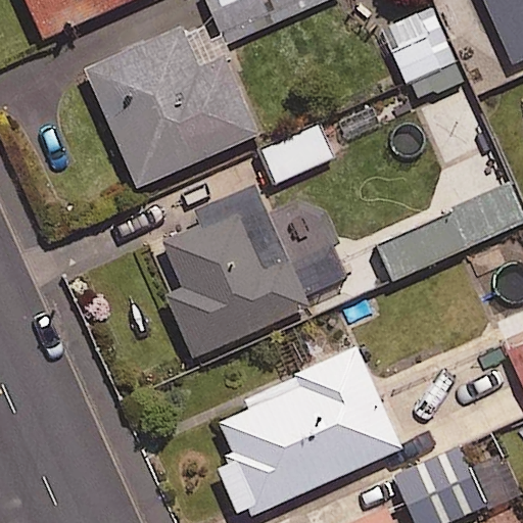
[(59,0),(72,28),(137,0),(59,0)]
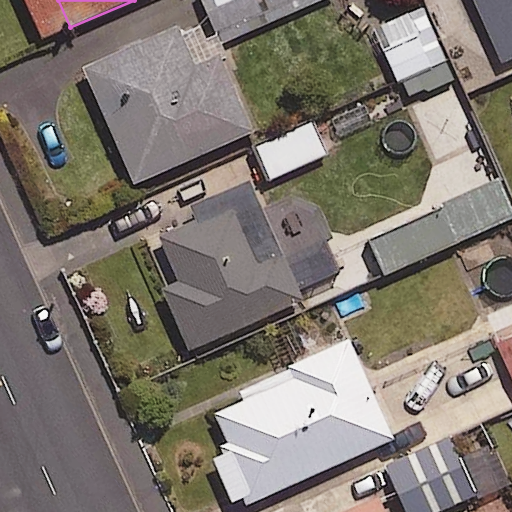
[(241,0),(252,24),(307,0),(241,0)]
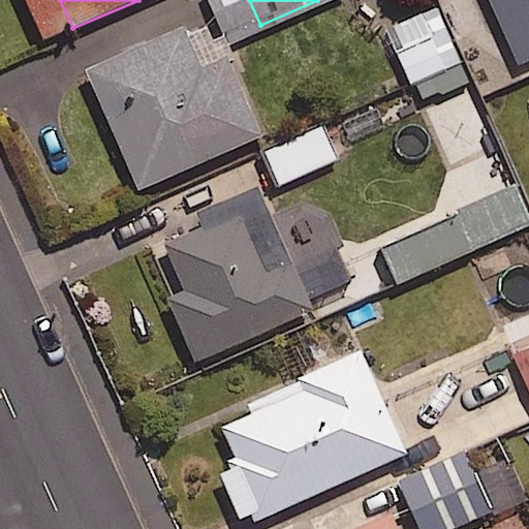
[(528,58),(528,0),(490,0),(518,63),(528,58)]
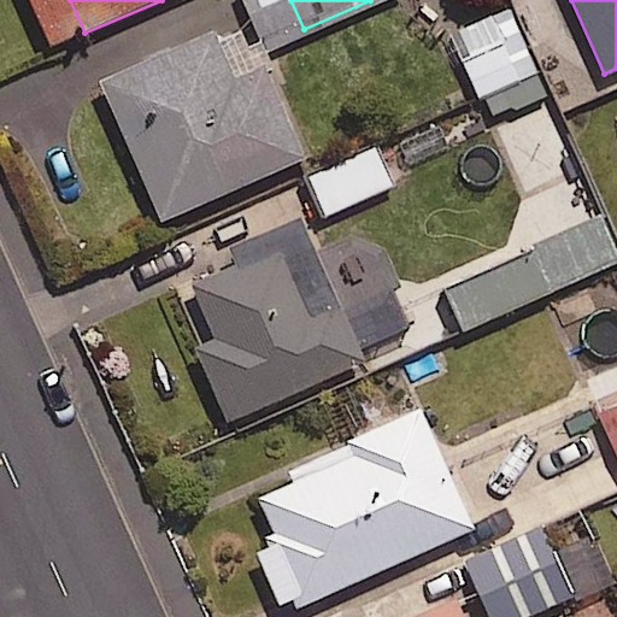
[(546,94),(509,9),(454,31),(491,118),(546,94)]
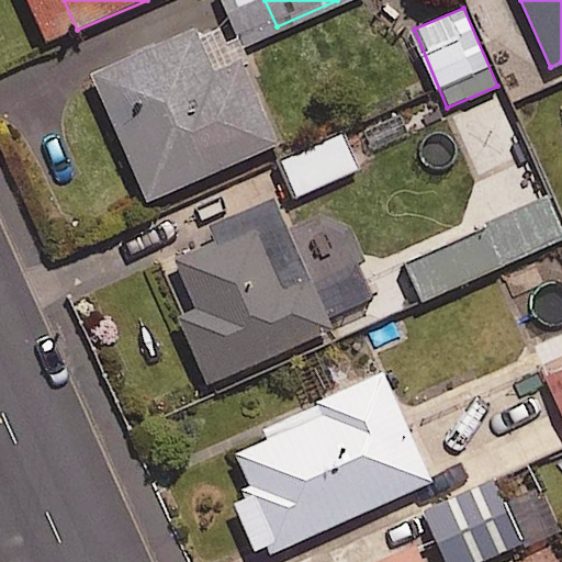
[(228,13),(121,58),(173,187),(306,132),(263,29),(238,38),(228,13)]
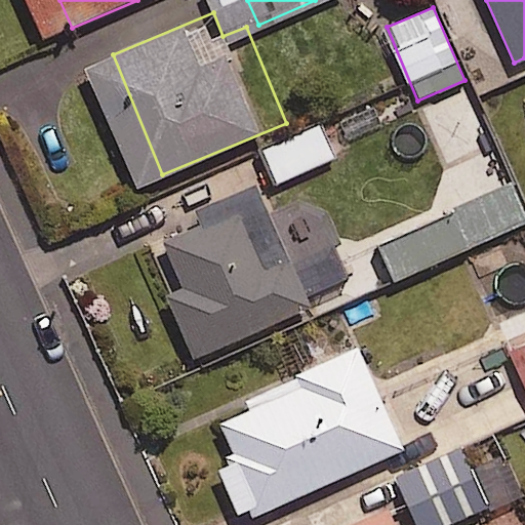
[(333,158),(318,124),(263,150),(278,184),(333,158)]
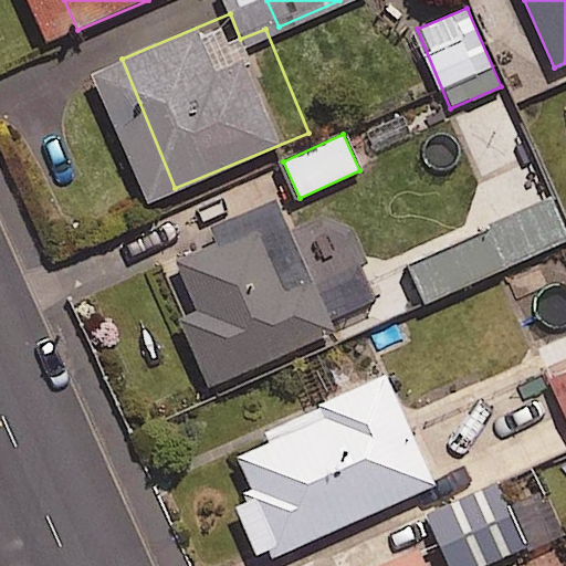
[(305,202),(196,252),(249,369),(358,320),(305,202)]
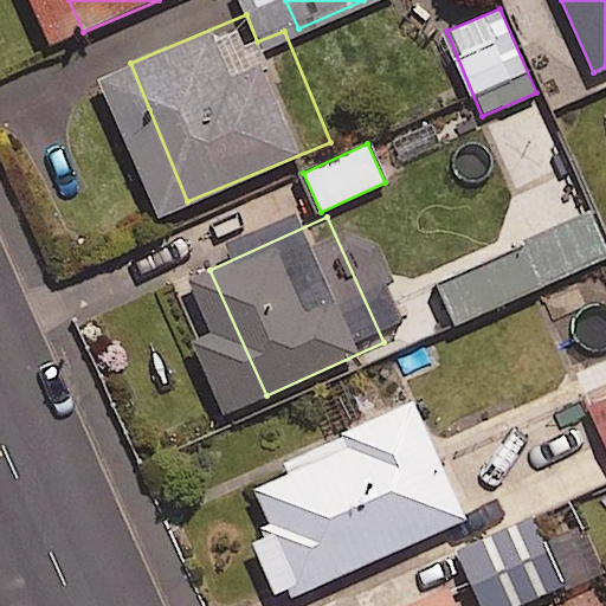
[(605,256),(605,244),(593,217),(439,287),(456,324),(605,256)]
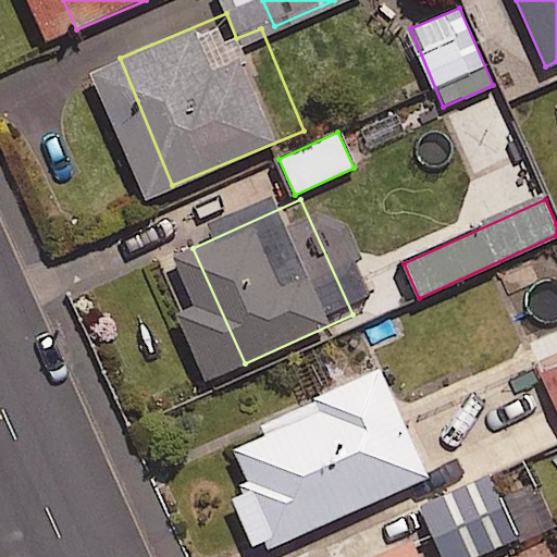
[(556,325),(527,339),(556,409),(556,325)]
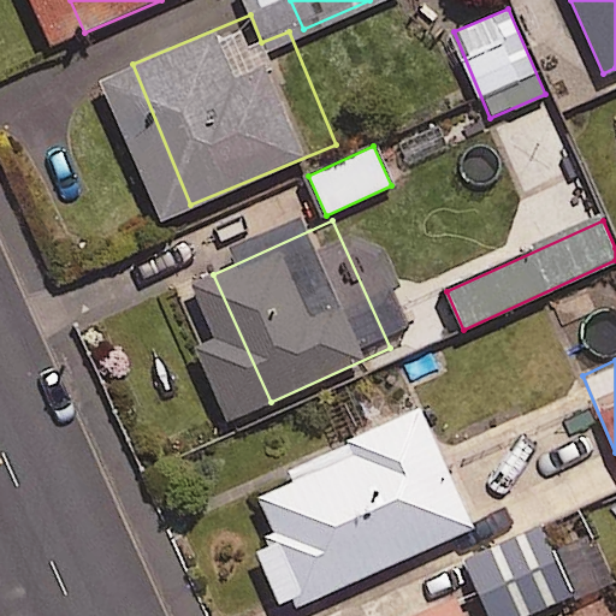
[(461,401),(295,472),(315,520),(290,529),(320,598),(511,517),(461,401)]
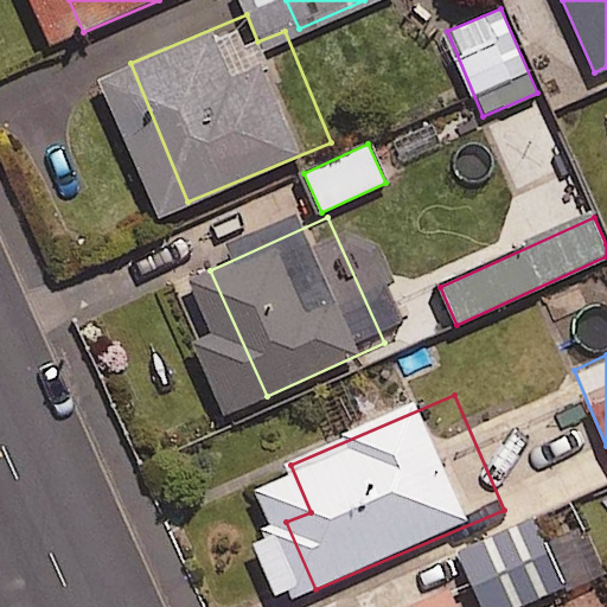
[(468,574),(458,548),(395,572),(406,598),(468,574)]
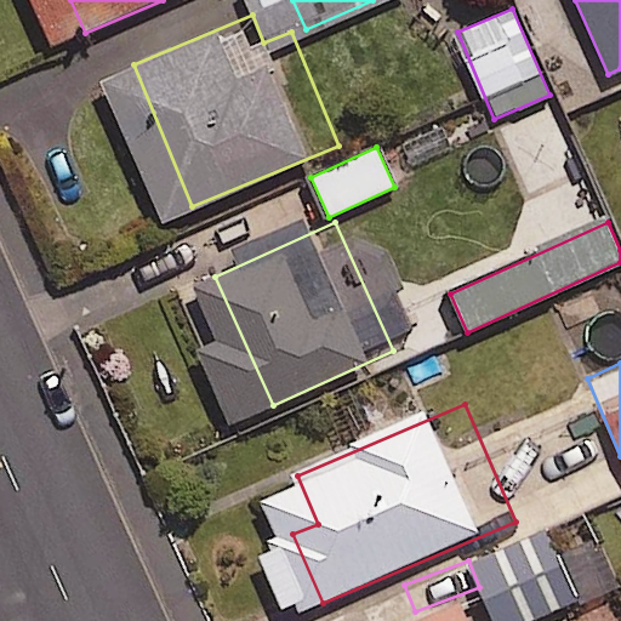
[(524,620),(512,590),(428,620),(524,620)]
